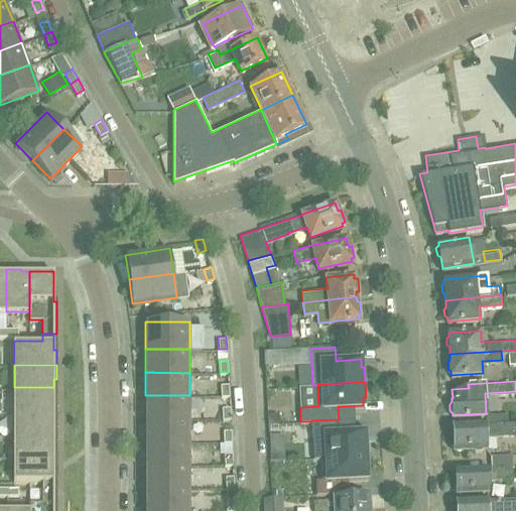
[(229,383),(221,383),(221,395),(229,395),(229,383)]
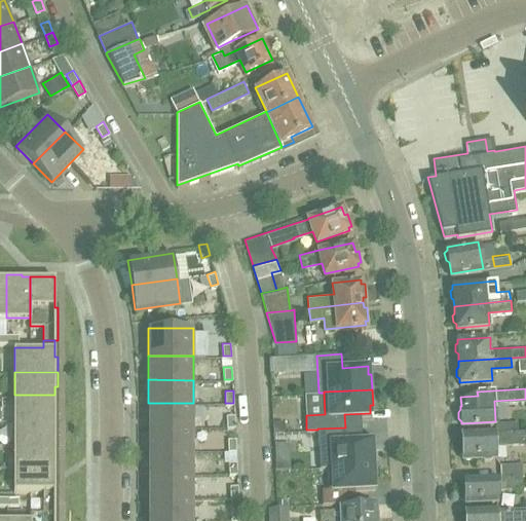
[(54,395),(14,395),(14,418),(58,418),(58,404),(54,404),(54,395)]
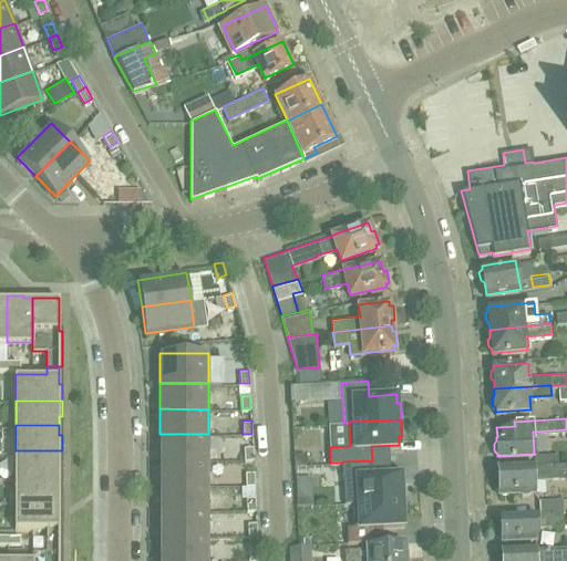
[(160,434),(160,459),(208,459),(208,434),(160,434)]
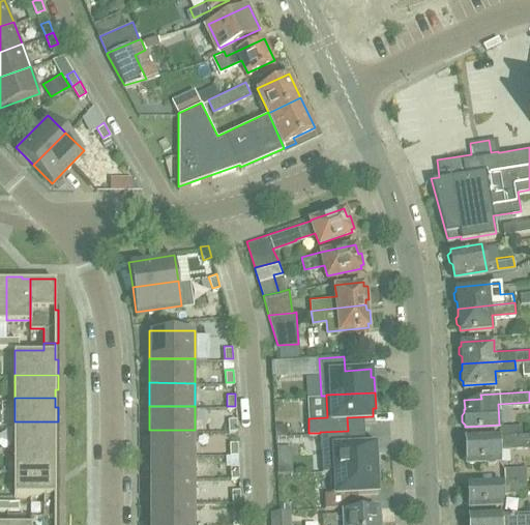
[(236,416),(228,417),(229,430),(237,429),(236,416)]
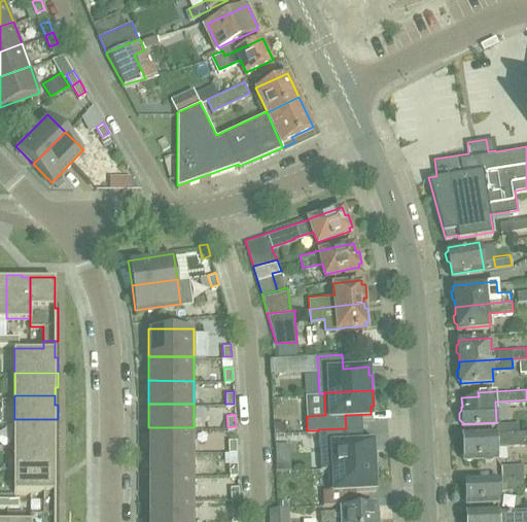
[(58,419),(14,419),(14,443),(55,443),(55,435),(58,435),(58,419)]
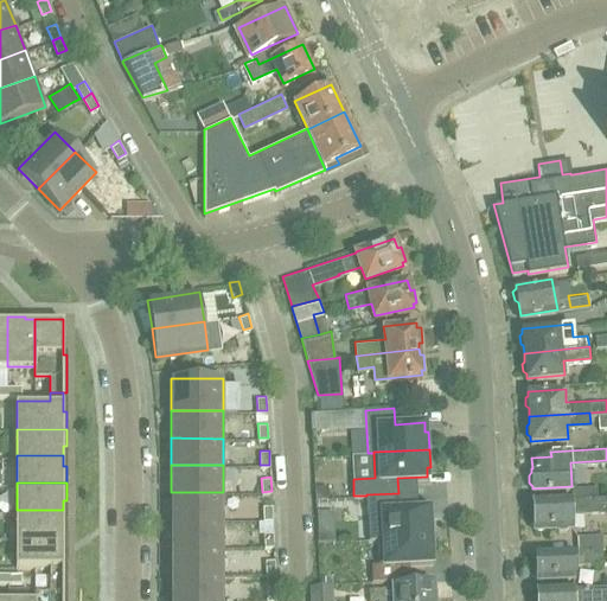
[(314,484),(315,497),(327,497),(326,484),(314,484)]
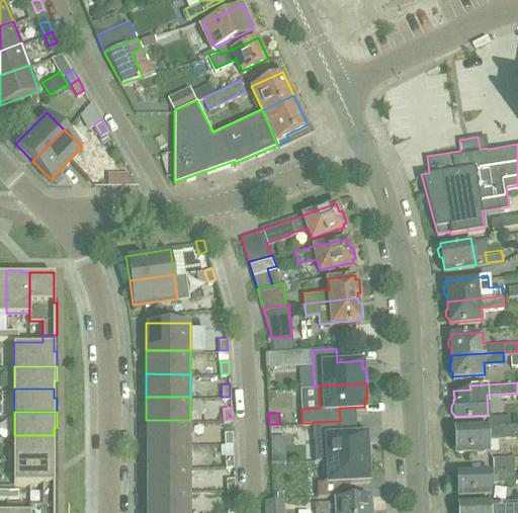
[(146,420),(146,443),(190,443),(190,420),(146,420)]
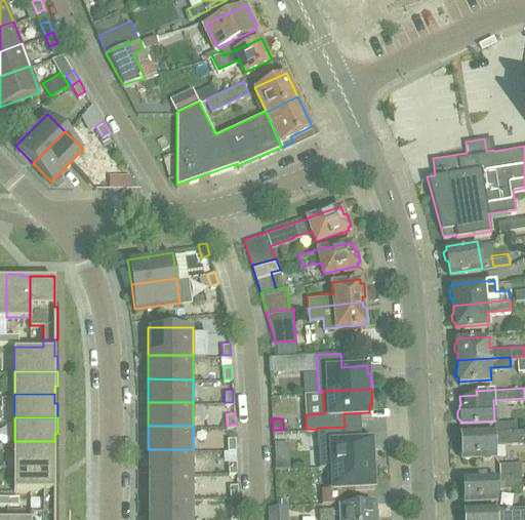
[(371,447),(370,439),(345,440),(345,427),(317,428),(317,429),(317,442),(318,442),(319,466),(327,466),(326,465),(375,462),(374,447),(371,447)]
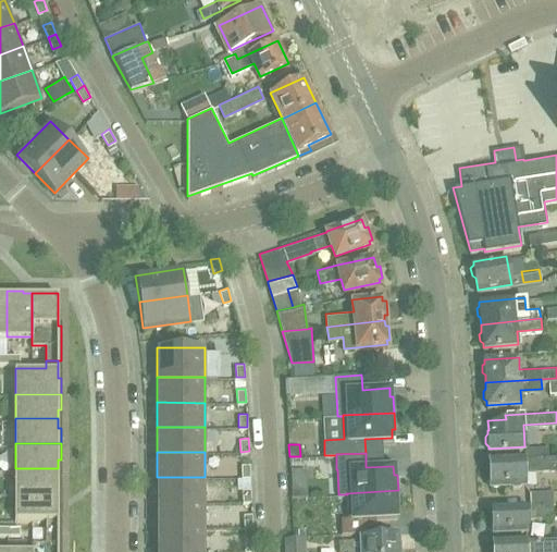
[(556,468),(556,454),(524,456),(524,455),(489,457),(490,469),(487,473),(487,479),(491,481),(491,485),(525,482),(524,469),(556,468)]
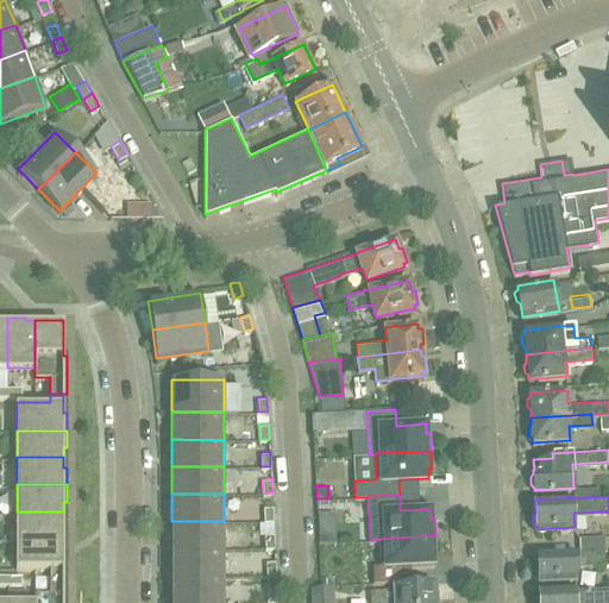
[(272,506),(263,507),(264,521),(274,520),(272,506)]
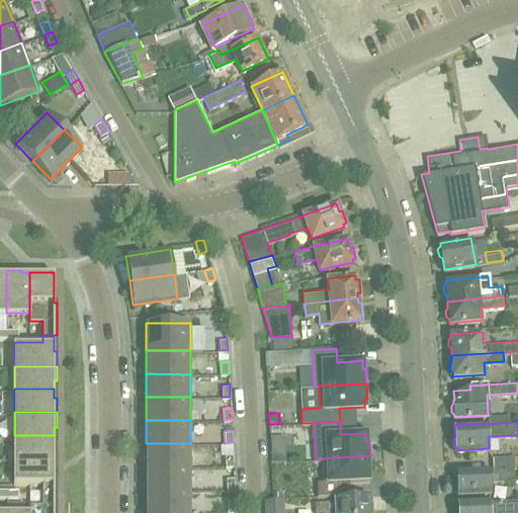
[(54,435),(14,435),(14,458),(57,458),(57,443),(54,443),(54,435)]
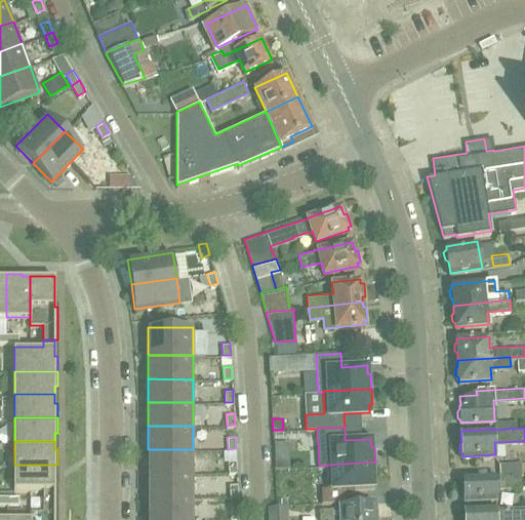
[(148,449),(148,473),(193,473),(193,449),(148,449)]
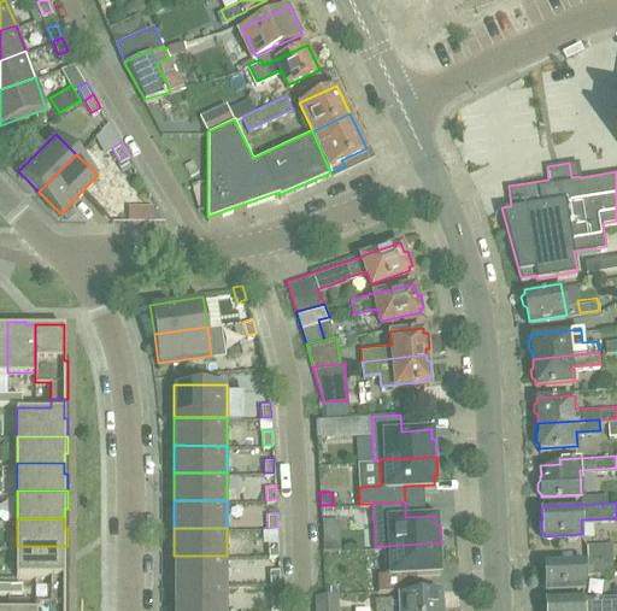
[(277,540),(268,540),(269,554),(278,554),(277,540)]
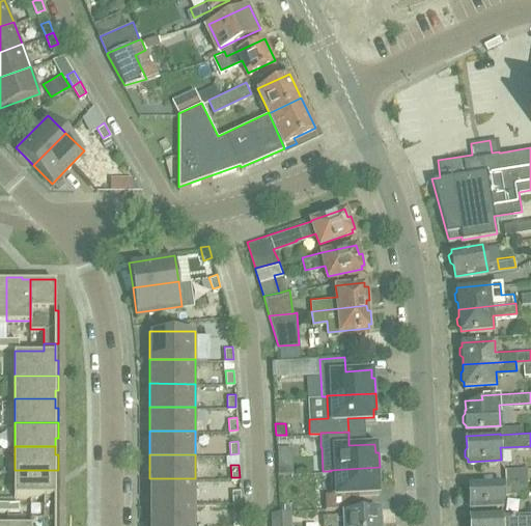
[(527,477),(527,466),(505,467),(505,479),(527,477)]
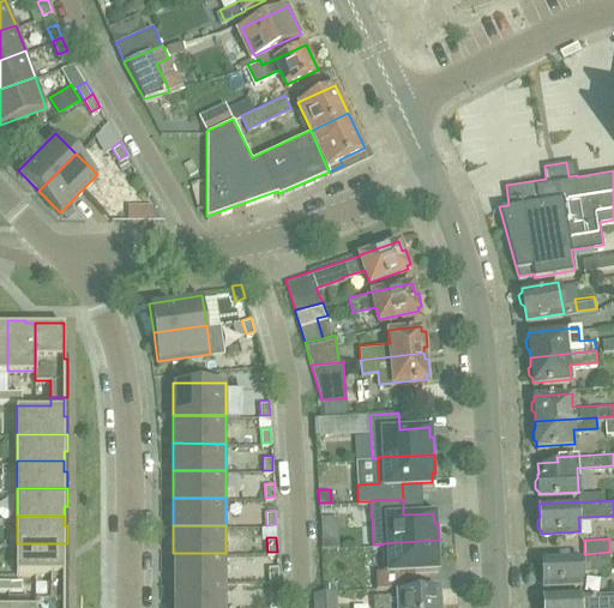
[(407,570),(437,567),(435,559),(440,558),(439,540),(381,543),(383,545),(384,570),(375,570),(377,587),(407,585),(407,570)]
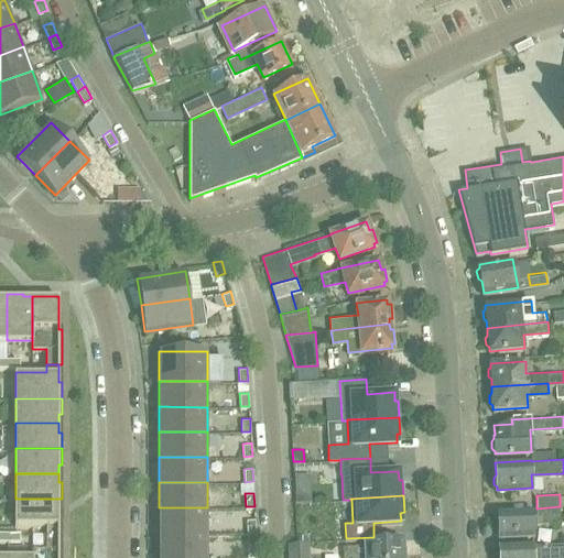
[(62,499),(15,499),(15,524),(46,524),(46,533),(58,533),(58,514),(62,514),(62,499)]
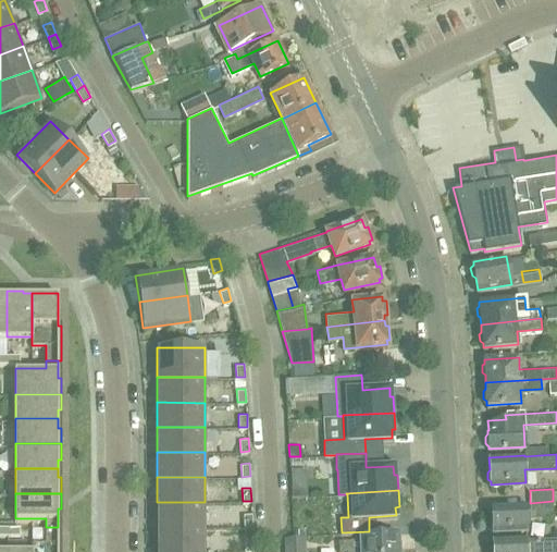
[(157,502),(157,526),(205,527),(205,502),(157,502)]
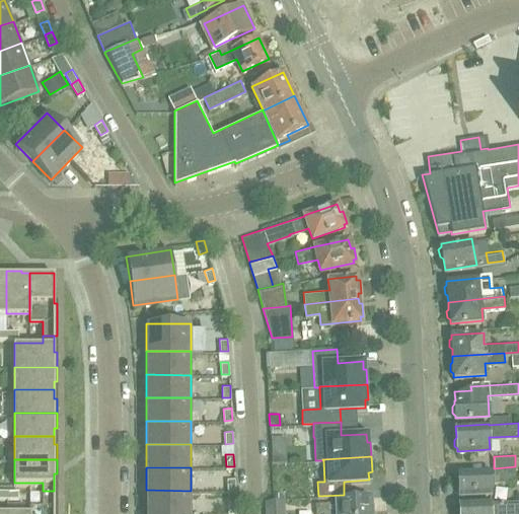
[(459,490),(459,494),(492,492),(491,482),(516,480),(515,468),(491,469),(491,468),(458,470),(458,480),(456,482),(457,488),(459,490)]
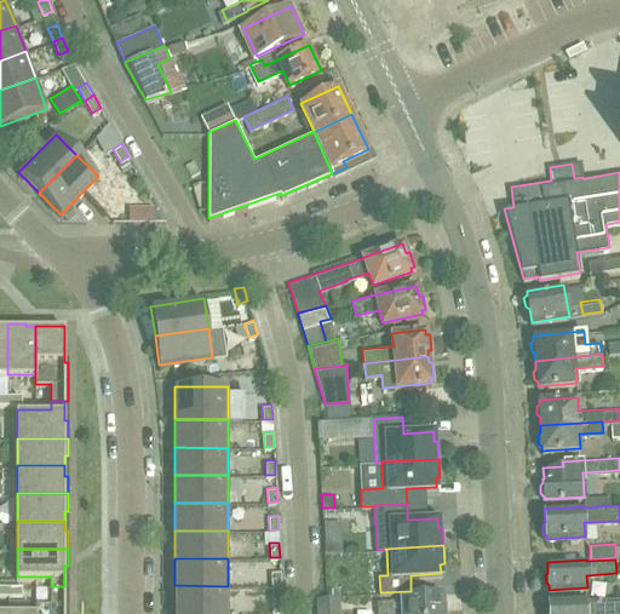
[(281,571),(270,571),(271,585),(281,585),(281,571)]
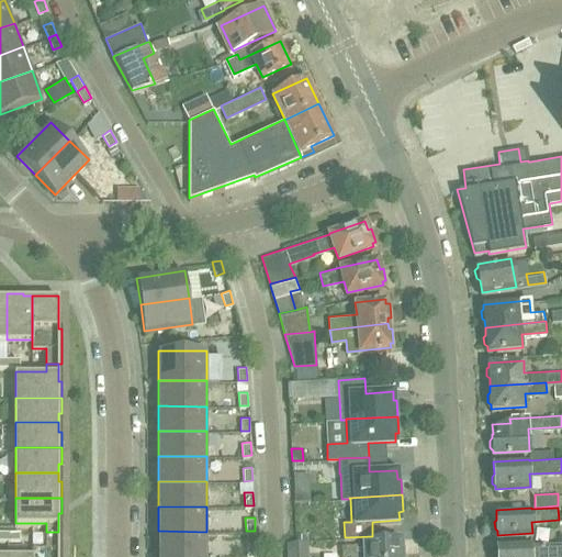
[(158,531),(158,556),(206,556),(206,532),(158,531)]
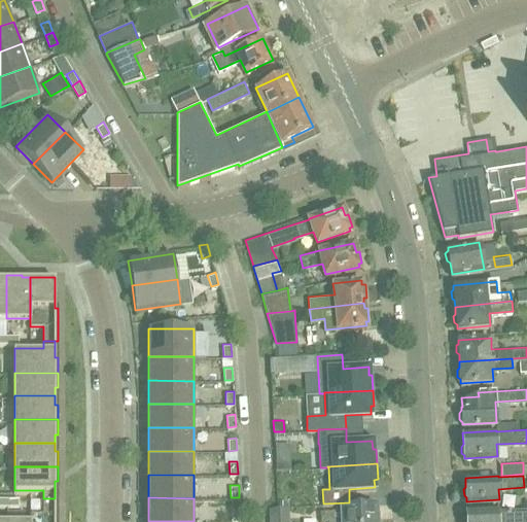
[(57,521),(58,498),(55,498),(43,498),(43,513),(30,513),(30,520),(30,521),(57,521)]
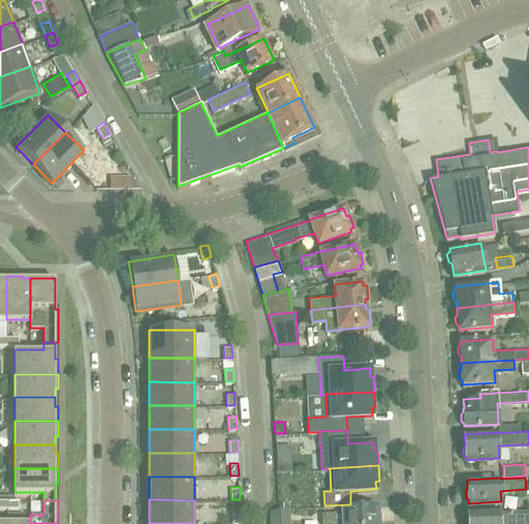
[(331,523),(380,523),(380,513),(377,513),(377,507),(343,510),(343,511),(321,512),(321,522),(331,522),(331,523)]
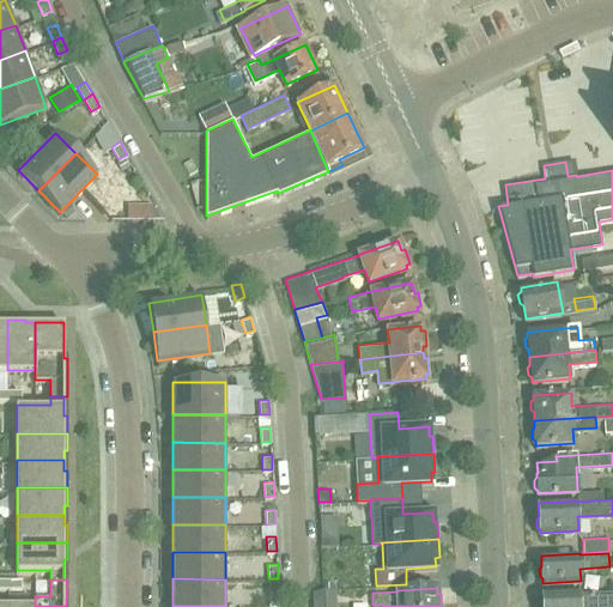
[(311,606),(328,606),(328,589),(311,590),(311,606)]
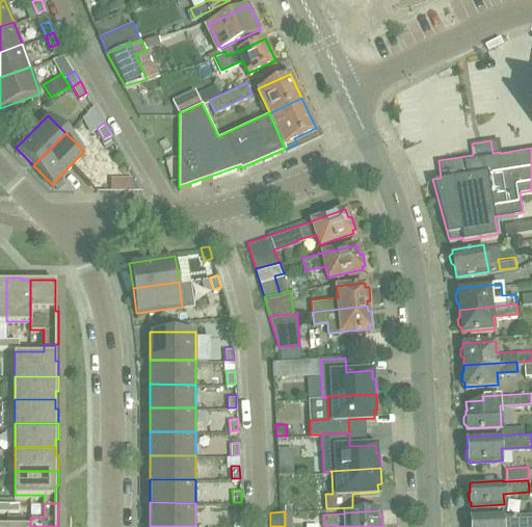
[(531,526),(531,512),(502,515),(502,514),(471,516),(471,526),(531,526)]
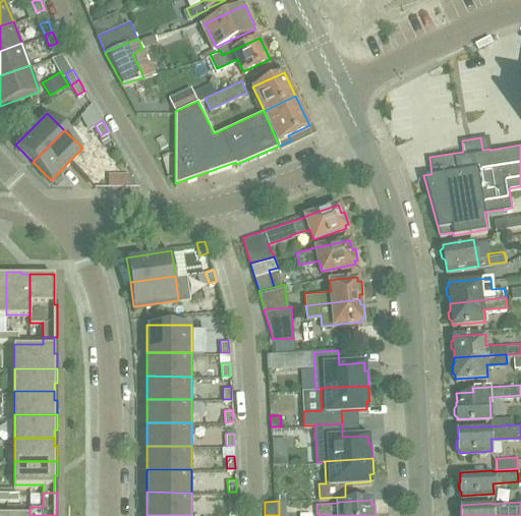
[(236,503),(228,503),(229,515),(237,515),(236,503)]
